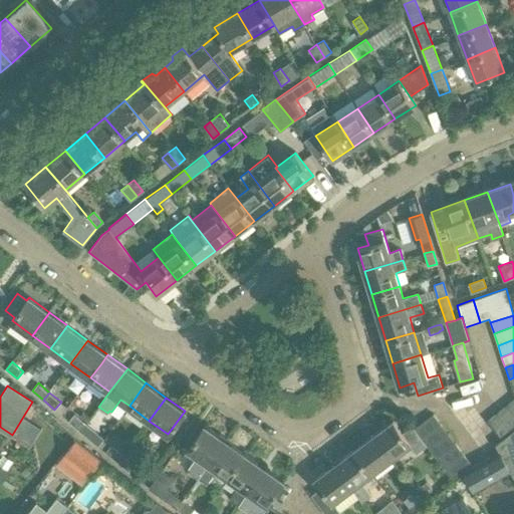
[(505,407),(497,413),(512,432),(513,430),(513,415),(506,406),(505,407)]
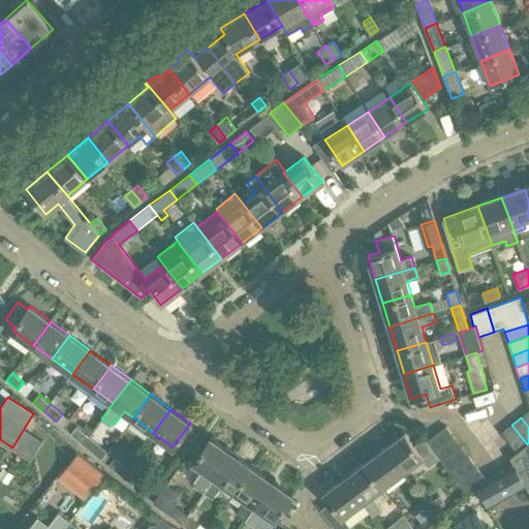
[(502,432),(518,452),(527,444),(511,425),(502,432)]
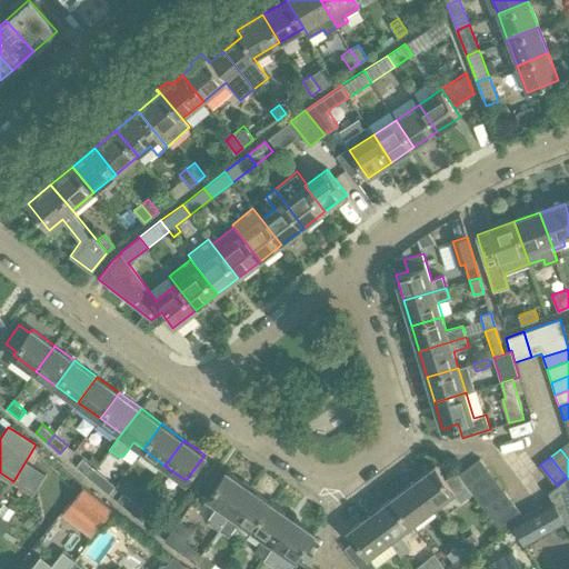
[(76,466),(89,476),(96,468),(82,458),(76,466)]
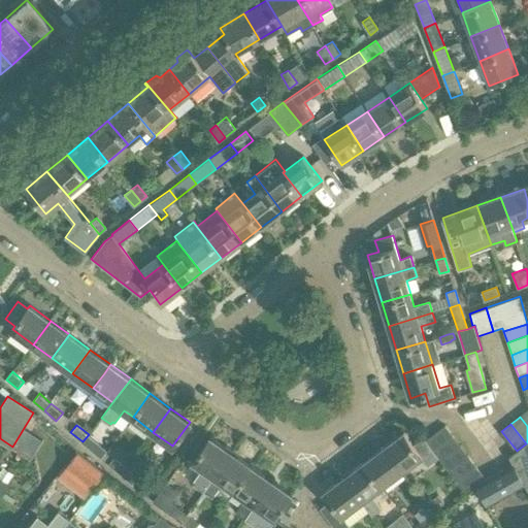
[(446,426),(426,439),(433,451),(453,436),(446,426)]
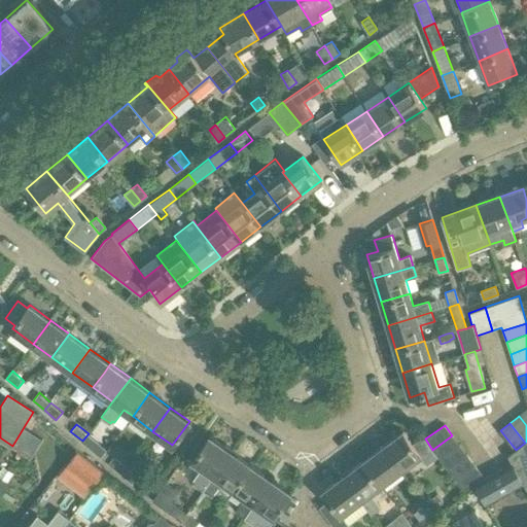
[(383,446),(401,470),(421,456),(427,465),(438,457),(432,450),(425,438),(423,436),(413,444),(403,431),(383,446)]
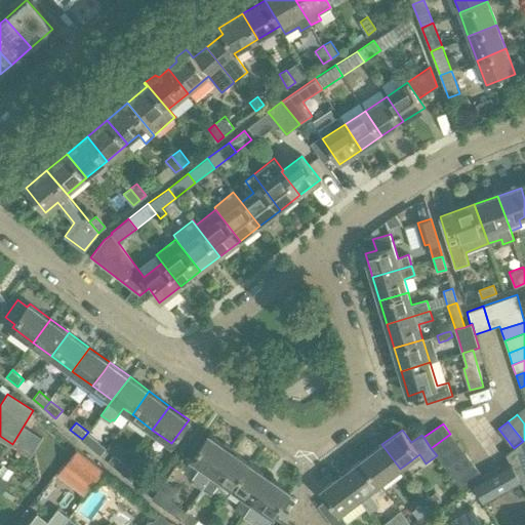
[(88,432),(82,439),(93,449),(99,441),(88,432)]
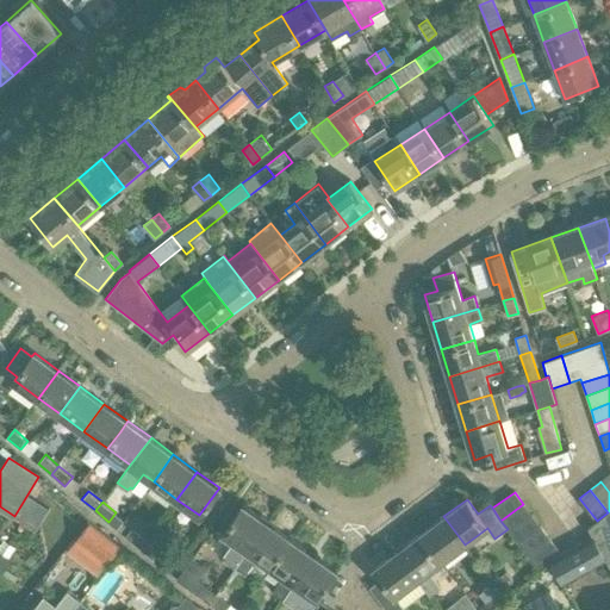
[(500,521),(508,529),(510,533),(533,516),(523,504),(500,521)]
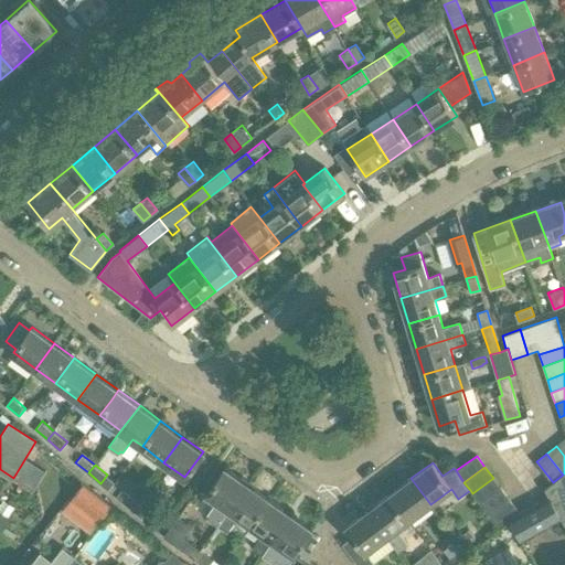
[(206,494),(216,501),(208,513),(210,515),(208,518),(217,525),(247,484),(225,468),(206,494)]
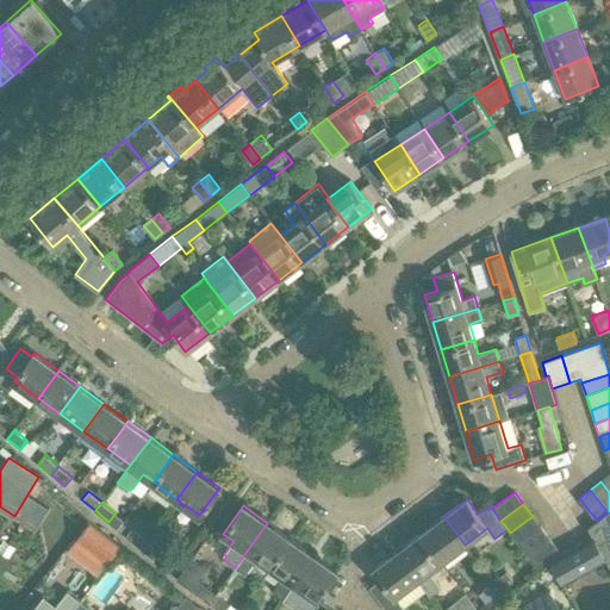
[(593,535),(607,559),(609,564),(609,510),(608,512),(597,521),(589,527),(593,535)]
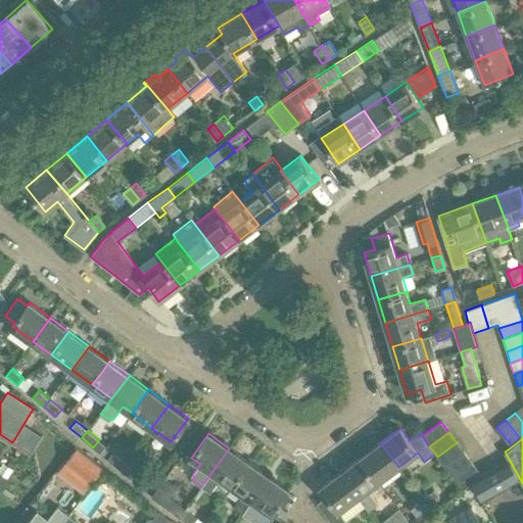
[(380,442),(361,457),(379,481),(398,467),(380,442)]
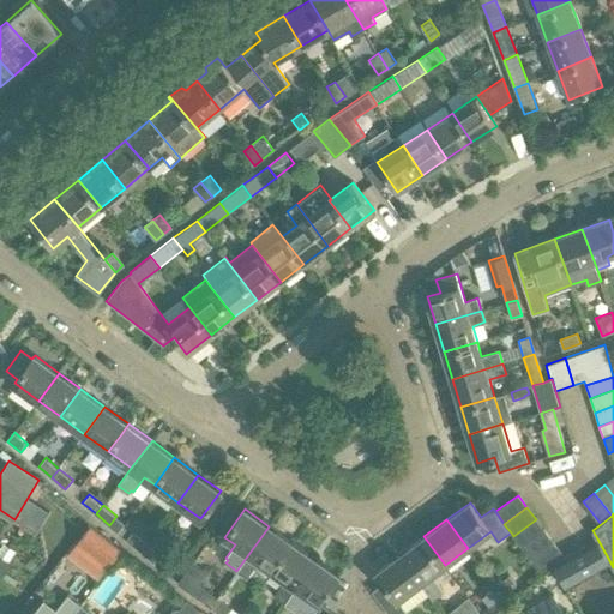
[(536,519),(513,536),(522,547),(545,530),(536,519)]
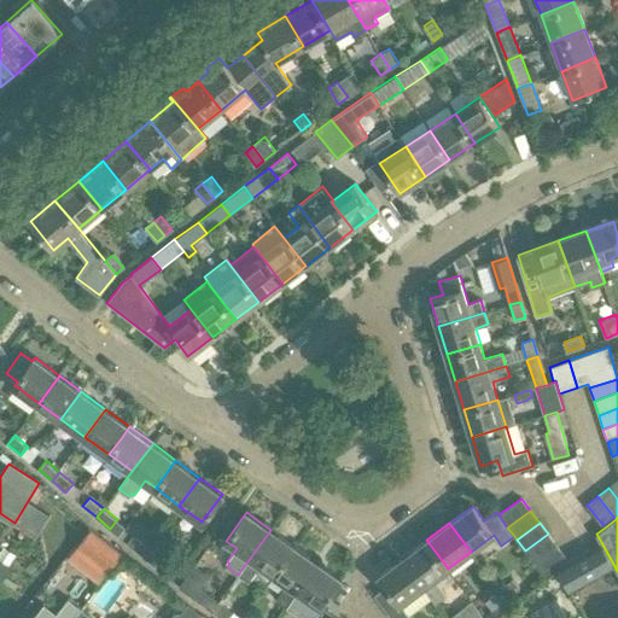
[(260,564),(274,575),(293,546),(270,530),(238,575),(248,581),(260,564)]
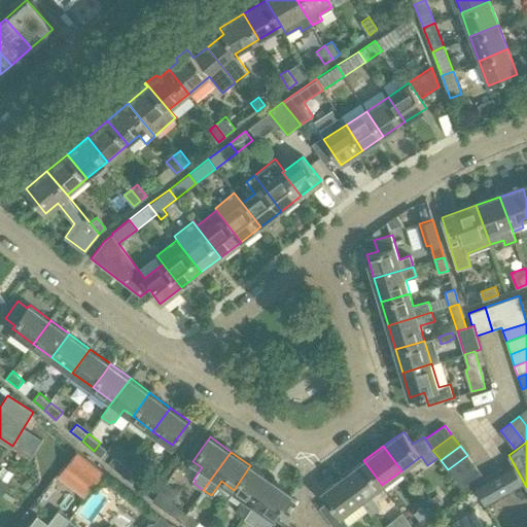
[(108,463),(119,472),(127,465),(114,455),(108,463)]
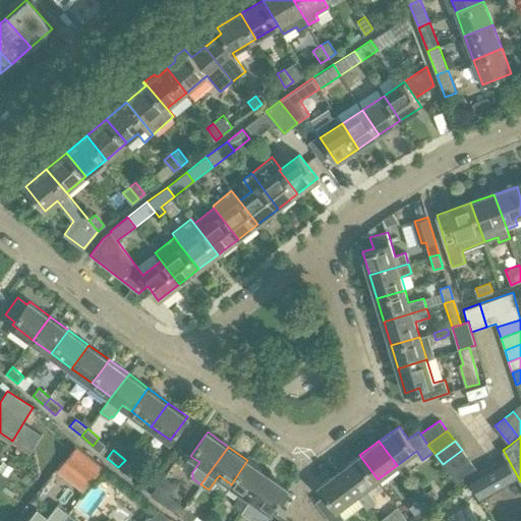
[(443,464),(451,474),(470,460),(462,450),(443,464)]
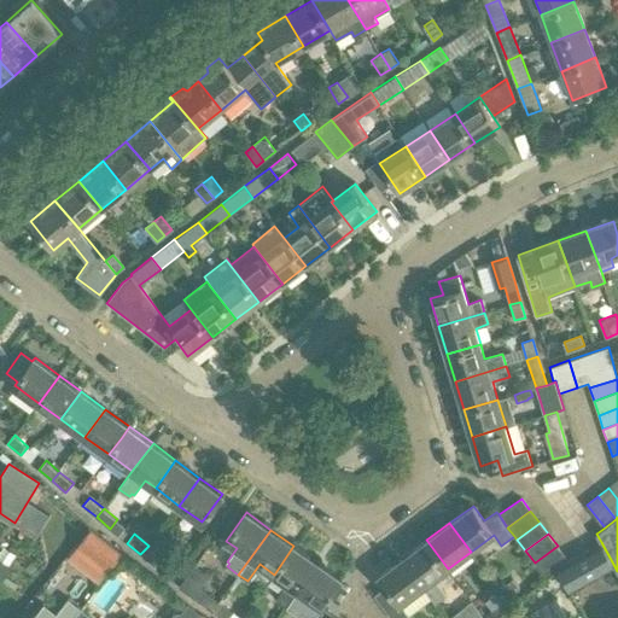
[(424,586),(436,601),(444,595),(432,579),(448,569),(426,540),(403,558),(424,586)]
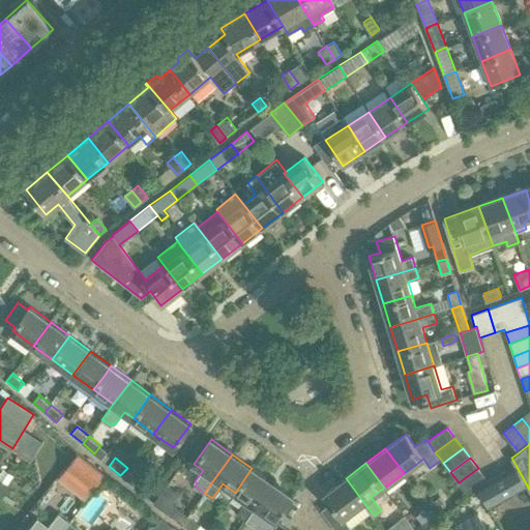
[(490,506),(527,486),(516,465),(478,484),(490,506)]
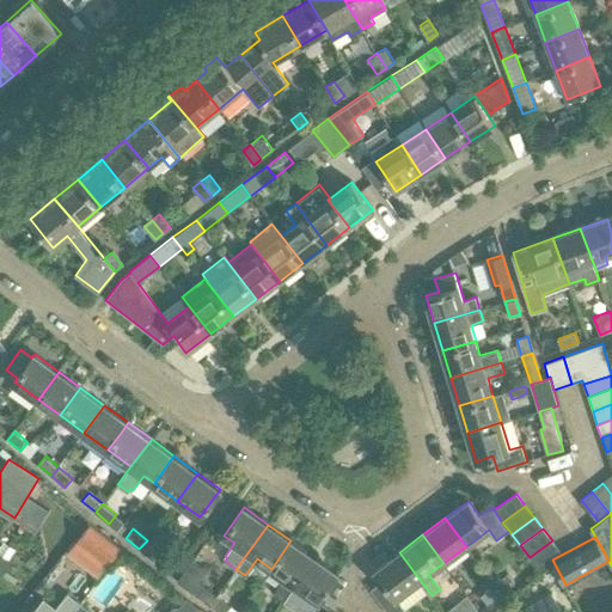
[(147,540),(139,549),(170,574),(185,554),(173,544),(165,555),(147,540)]
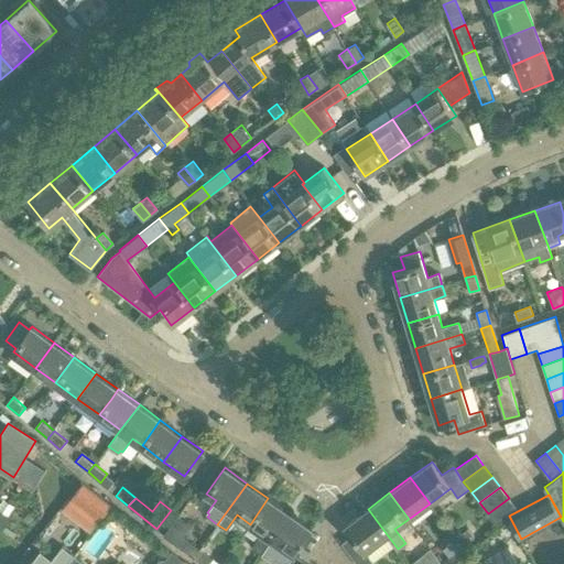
[(261,554),(271,540),(290,513),(268,498),(250,524),(261,532),(251,548),(261,554)]
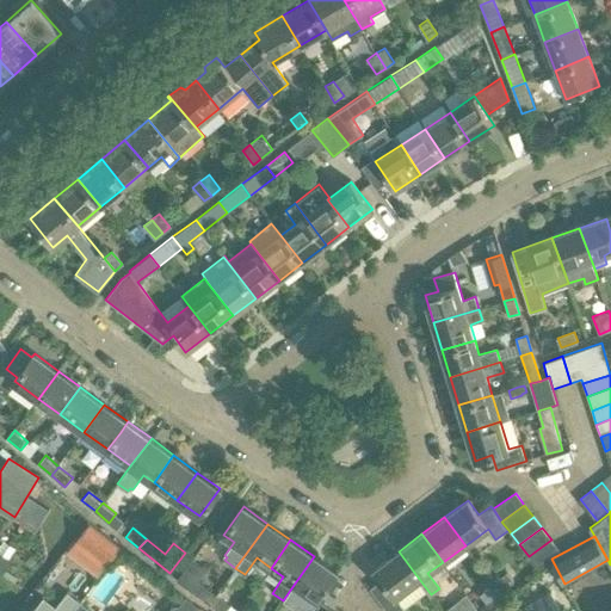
[(529,556),(538,568),(551,559),(561,551),(551,539),(529,556)]
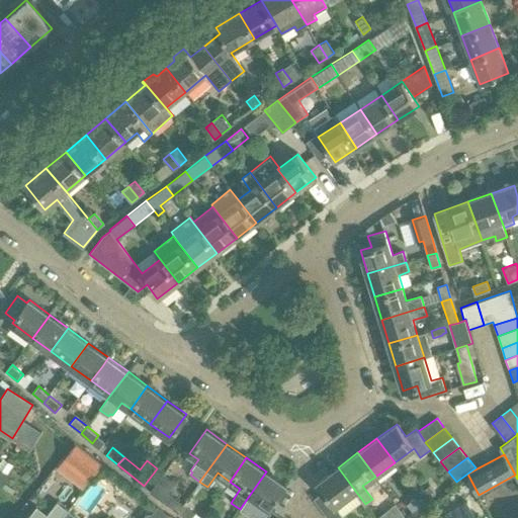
[(314,498),(329,517),(337,517),(342,514),(336,505),(355,491),(338,467),(318,482),(324,491),(314,498)]
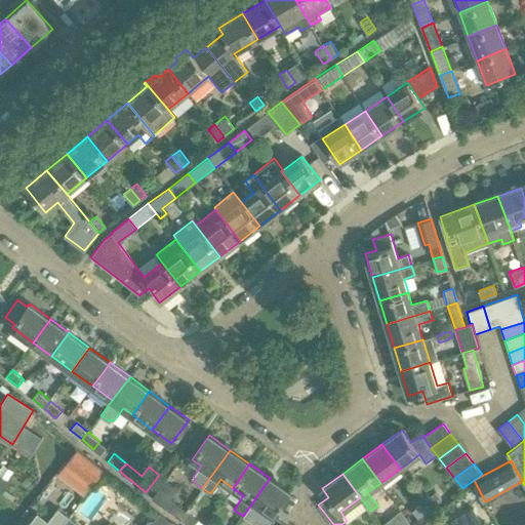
[(0,489),(1,491),(8,481),(0,475),(0,489)]
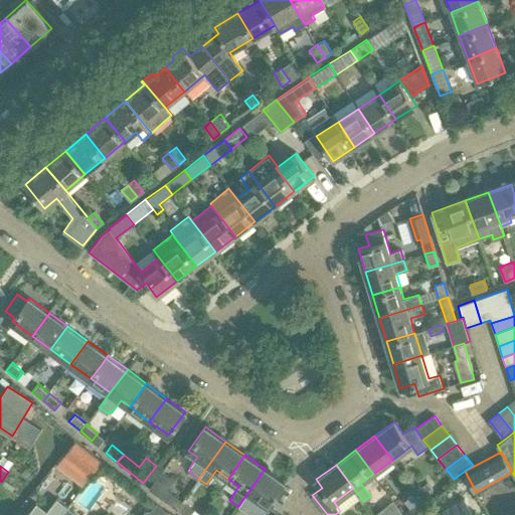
[(265,469),(247,493),(268,507),(284,483),(265,469)]
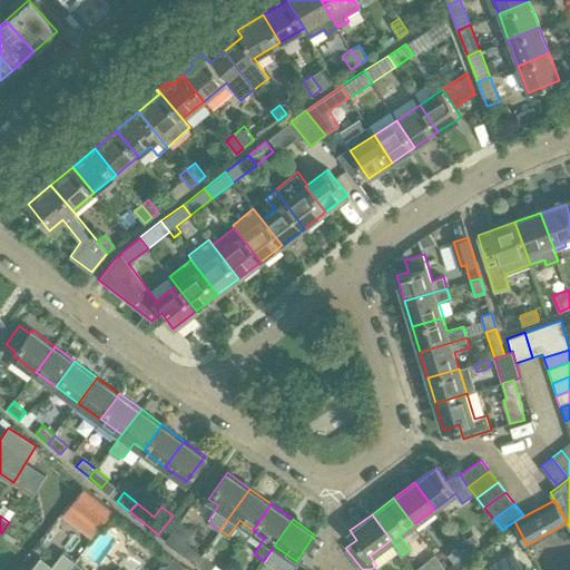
[(165,541),(194,561),(199,552),(185,542),(193,530),(179,521),(165,541)]
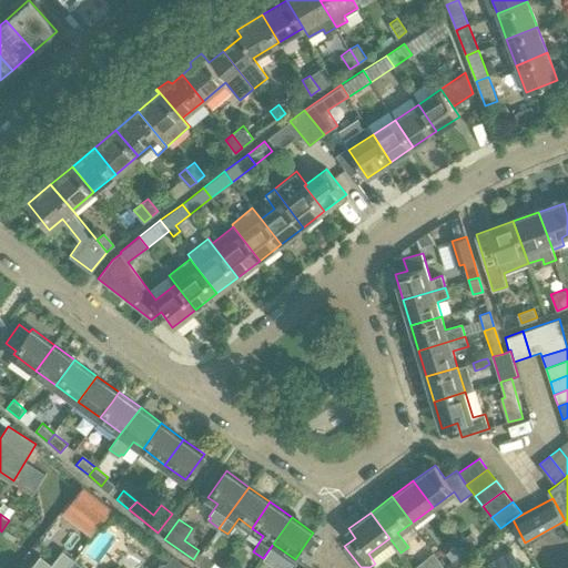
[(513,519),(500,528),(498,530),(508,547),(486,559),(490,567),(519,567),(517,563),(531,555),(526,546),(525,543),(513,519)]
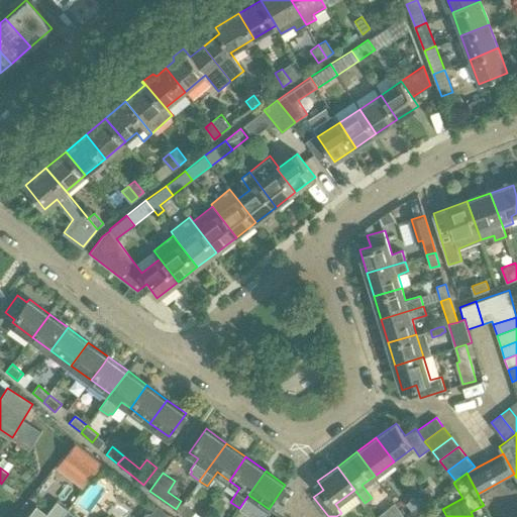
[(428,486),(418,493),(424,501),(433,493),(428,486)]
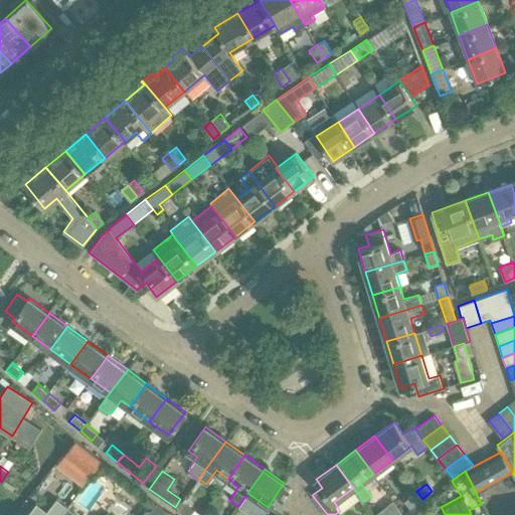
[(416,491),(404,501),(410,508),(422,499),(416,491)]
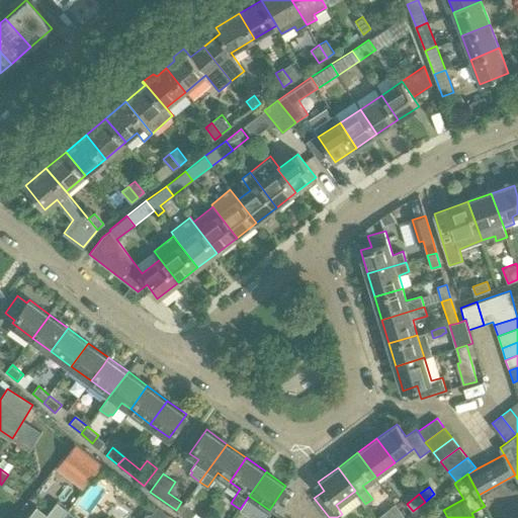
[(57,500),(47,515),(44,517),(31,517),(29,516),(27,517),(60,517),(68,508),(57,500)]
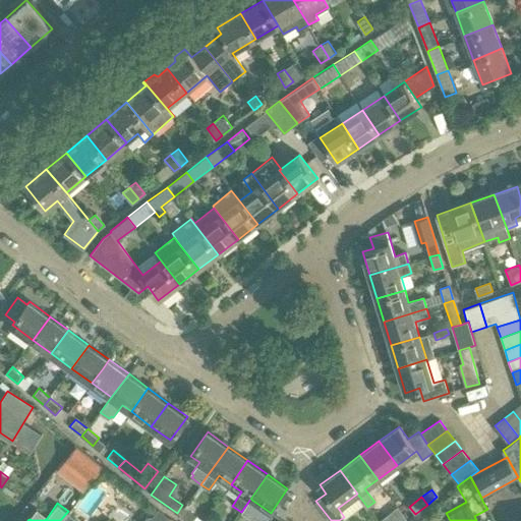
[(182,505),(177,513),(187,520),(192,520),(196,515),(182,505)]
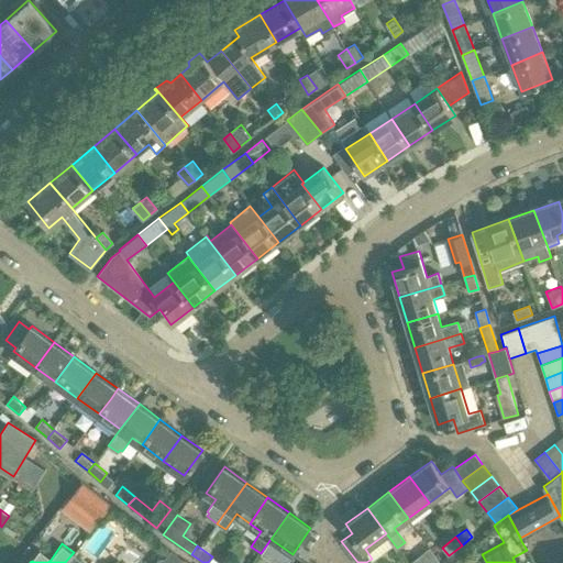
[(439,562),(440,562),(428,549),(410,562),(439,562)]
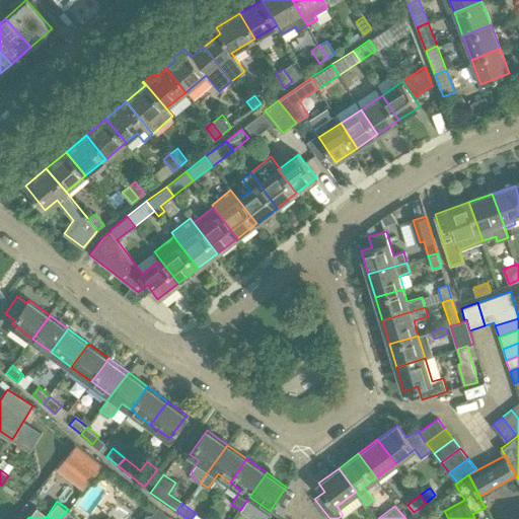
[(157,518),(166,518),(169,516),(158,507),(152,515),(157,518)]
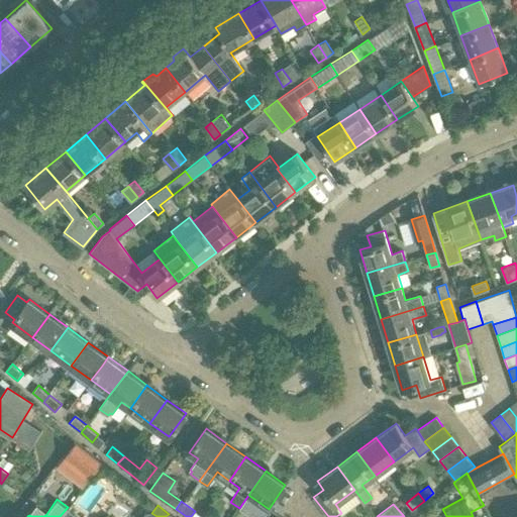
[(77,516),(79,516),(68,507),(60,516),(77,516)]
